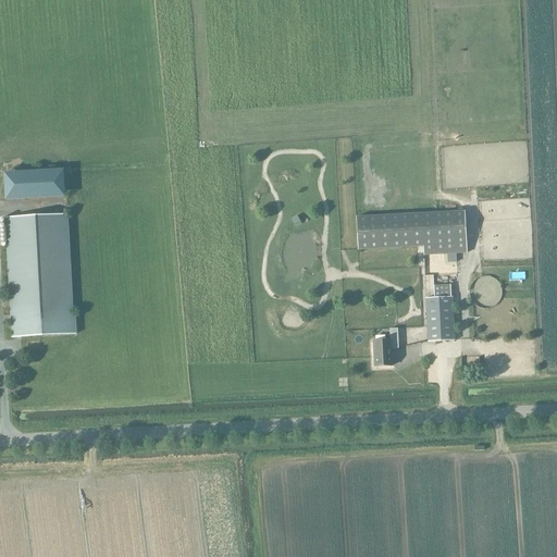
[(7,200),(65,197),(63,171),(4,174),(7,200)]
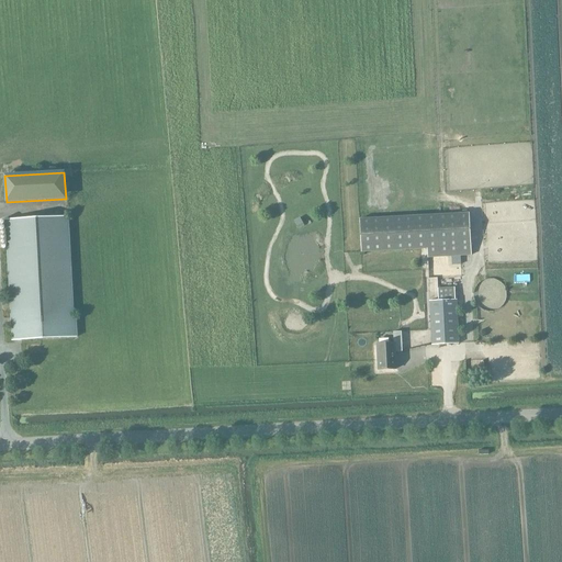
[(427,248),(428,257),(472,255),(470,213),(360,220),(361,253),(427,248)]
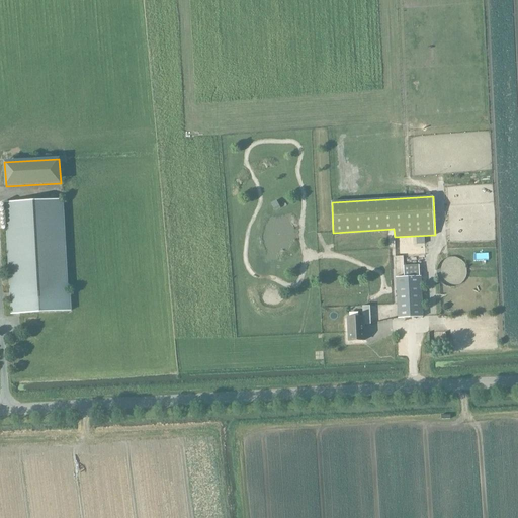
[(7,202),(12,315),(70,311),(65,199),(7,202)]
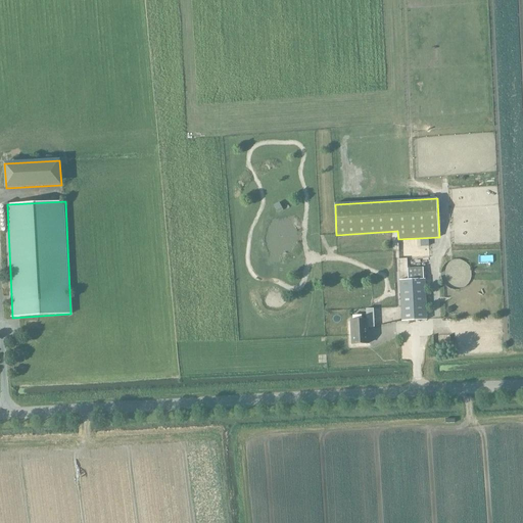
[(400,280),(402,321),(427,320),(425,279),(424,279),(423,268),(408,269),(408,280),(400,280)]
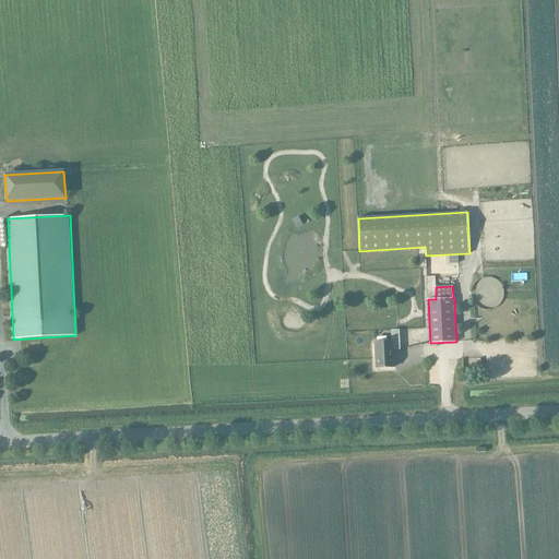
[(392,342),(376,343),(377,368),(394,367),(393,351),(401,349),(400,330),(391,331),(392,342)]
